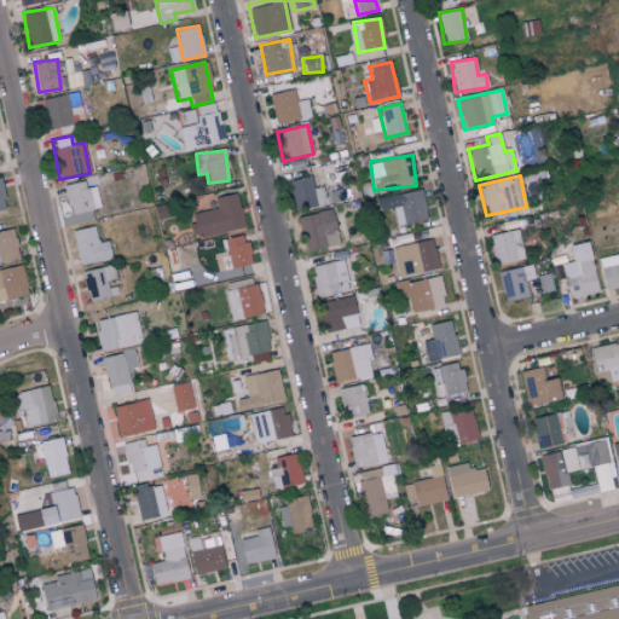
[(289,181),(295,209),(317,204),(311,177),(289,181)]
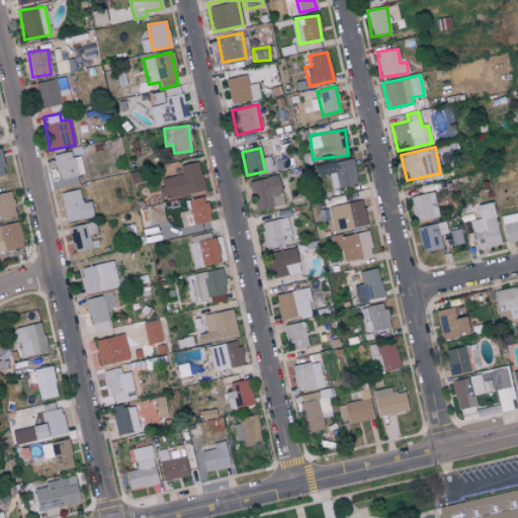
[(84,174),(79,149),(53,154),(59,180),(84,174)]
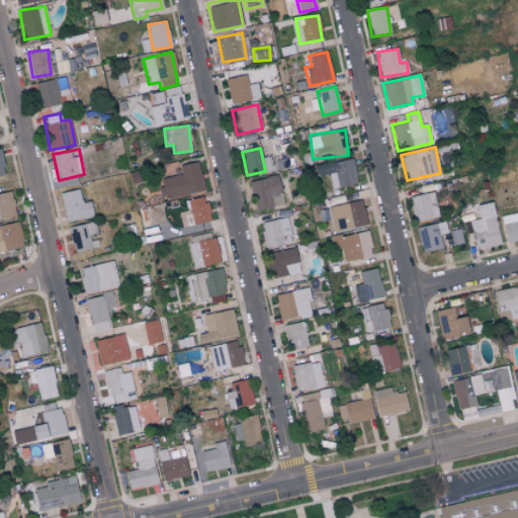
[(330,174),(331,187),(356,185),(353,160),(315,164),(316,175),(330,174)]
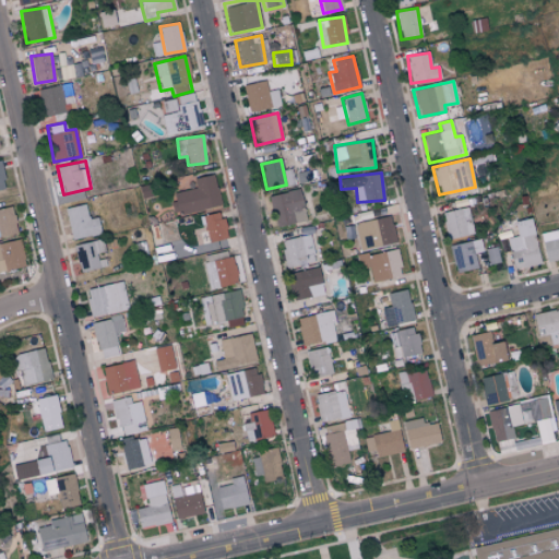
[(219,206),(214,175),(193,178),(195,189),(173,192),(176,214),(219,206)]
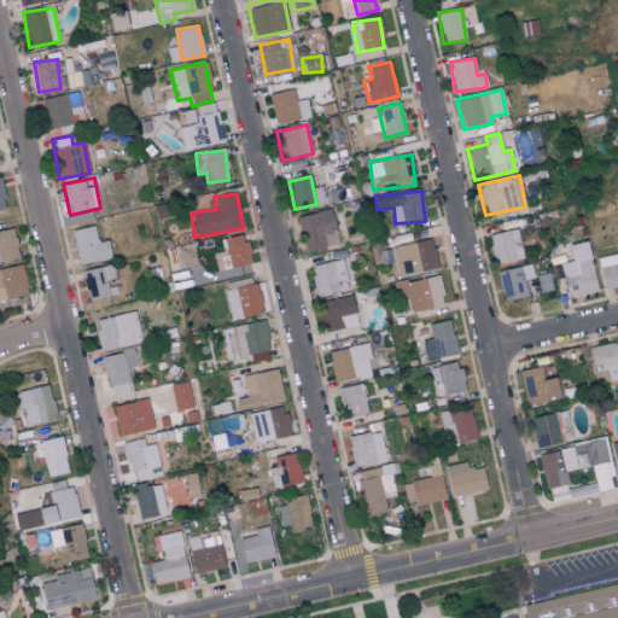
[(305,251),(338,243),(330,209),(296,217),(305,251)]
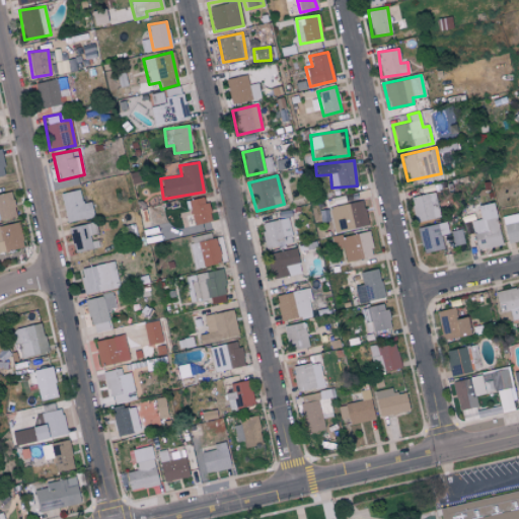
[(90,202),(82,203),(79,189),(60,194),(66,222),(93,216),(90,202)]
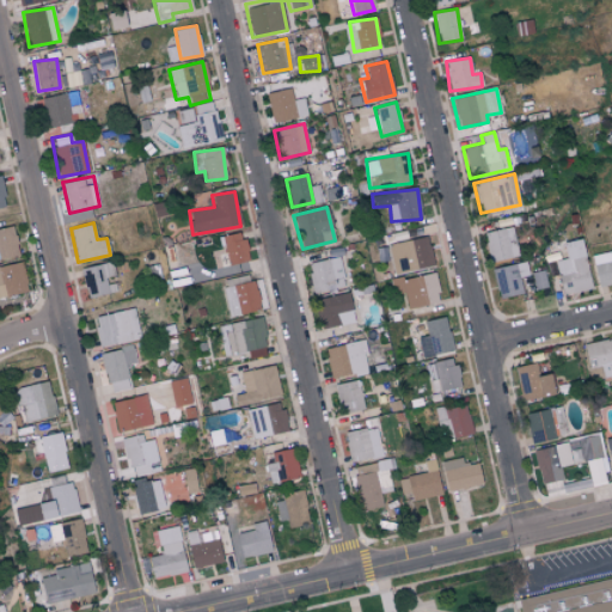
[(489,262),(518,257),(512,226),(483,232),(489,262)]
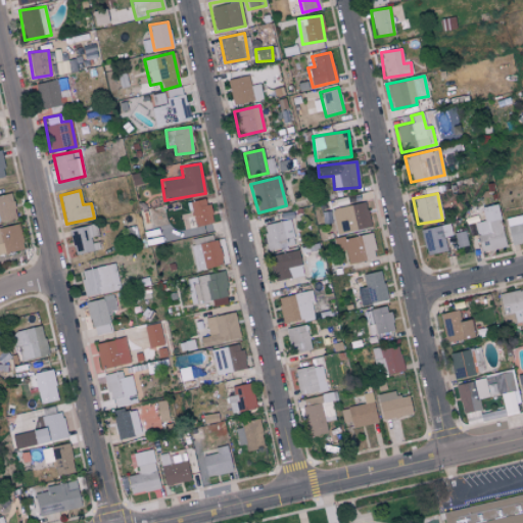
[(0,222),(15,220),(11,194),(0,195),(0,222)]
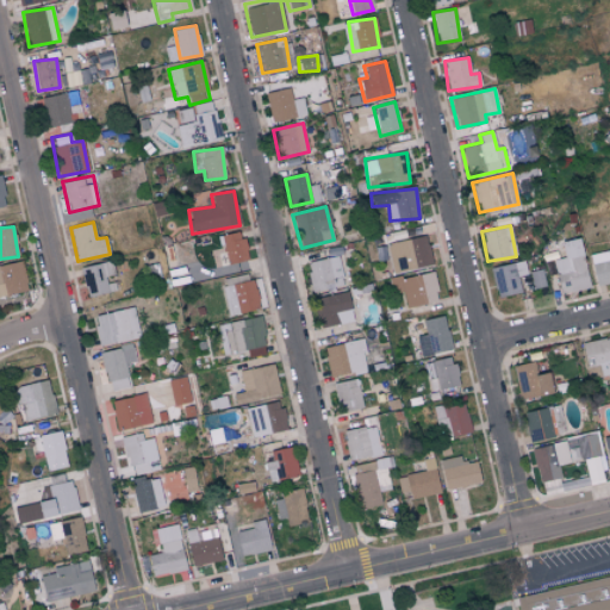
[(222,263),(247,257),(241,230),(215,236),(222,263)]
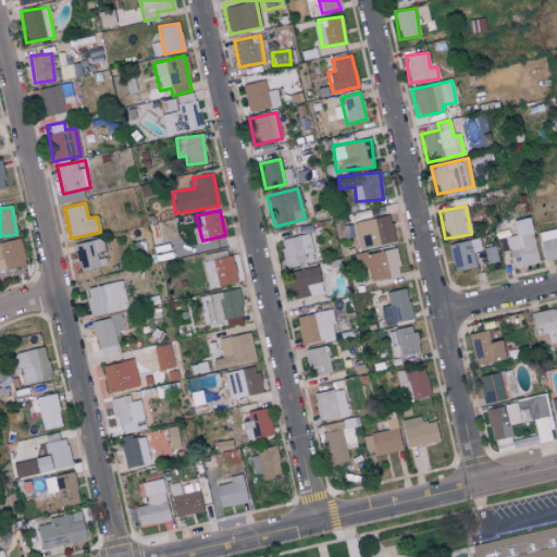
[(394,244),(391,217),(354,221),(357,248),(394,244)]
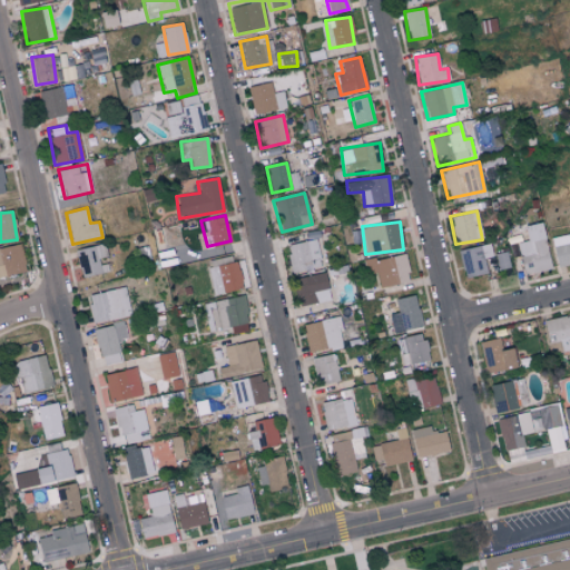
[(524,225),(527,241),(518,242),(522,274),(549,271),(543,223),(524,225)]
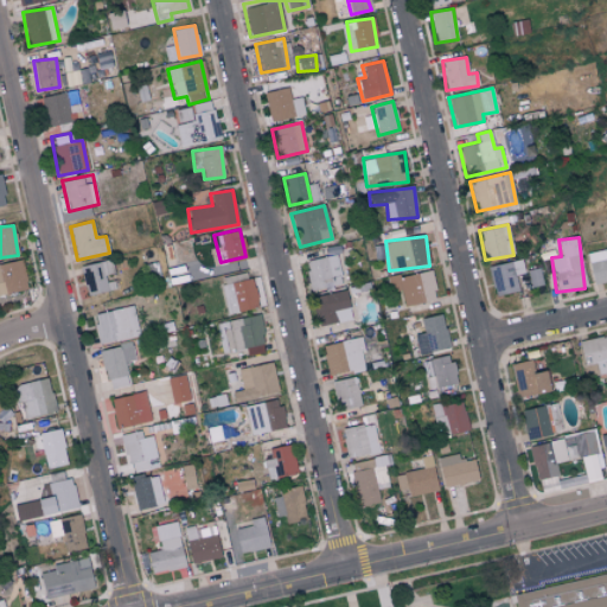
[(606,248),(587,253),(593,283),(606,281),(606,248)]
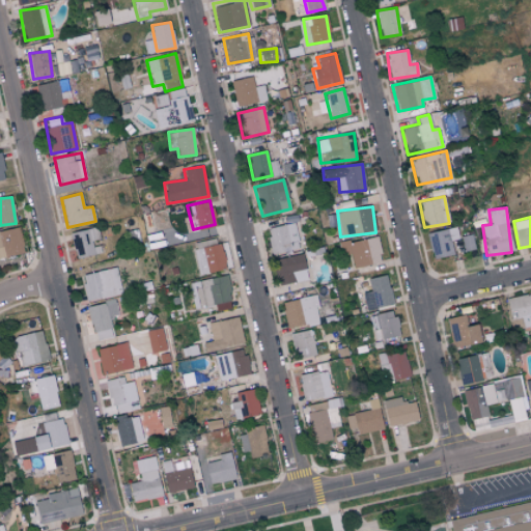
[(267,228),(271,254),(299,249),(294,223),(267,228)]
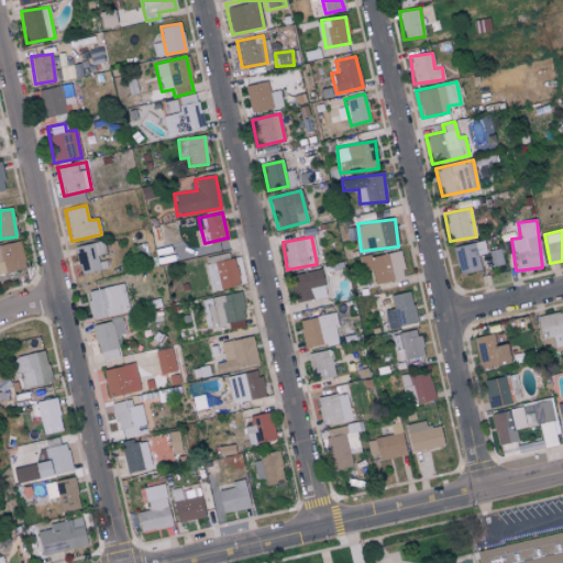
[(0,274),(26,267),(19,240),(0,244),(0,274)]
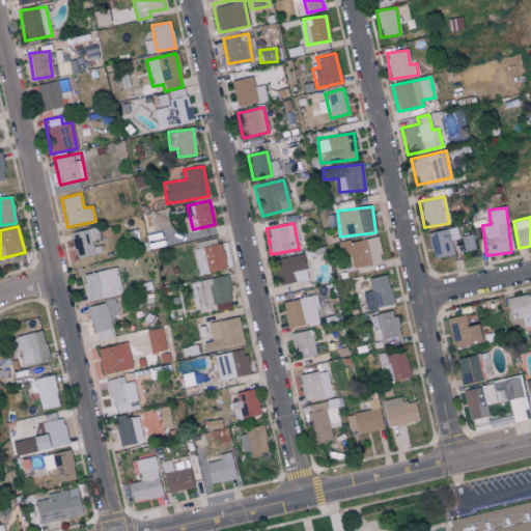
[(453,254),(450,241),(458,239),(455,226),(426,233),(432,259),(453,254)]
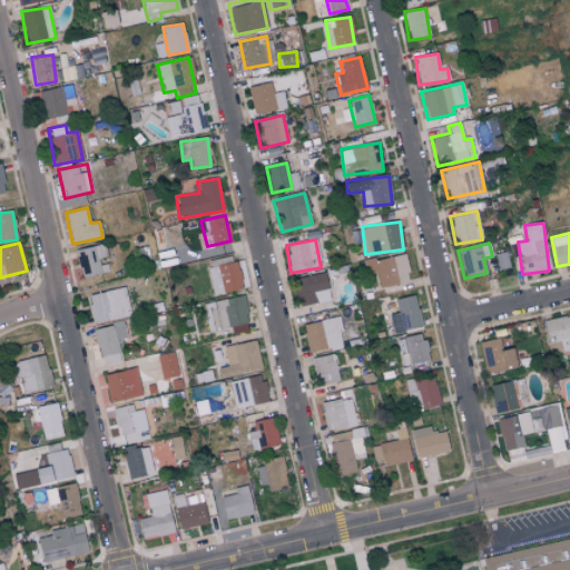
[(107,259),(105,244),(76,248),(80,276),(108,272),(107,259)]
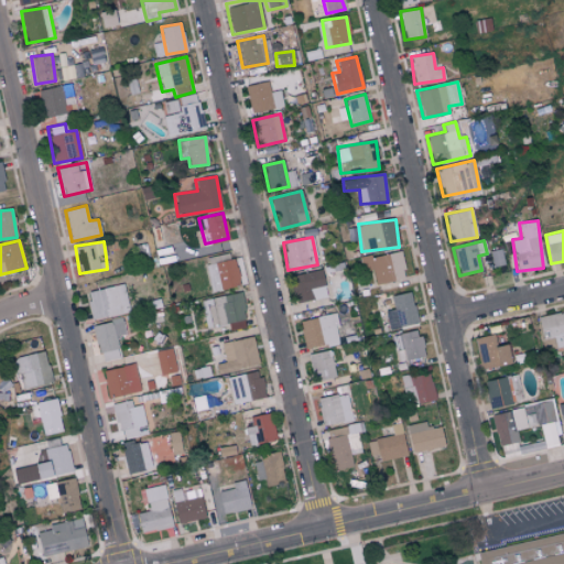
[(489,251),(492,267),(503,264),(500,249),(489,251)]
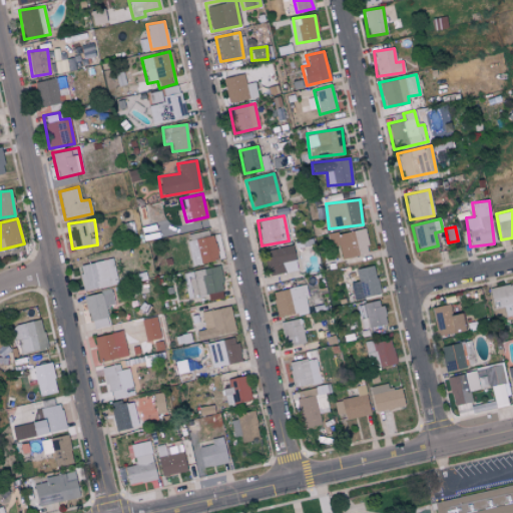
[(369,253),(364,228),(328,234),(330,247),(339,245),(341,259),(369,253)]
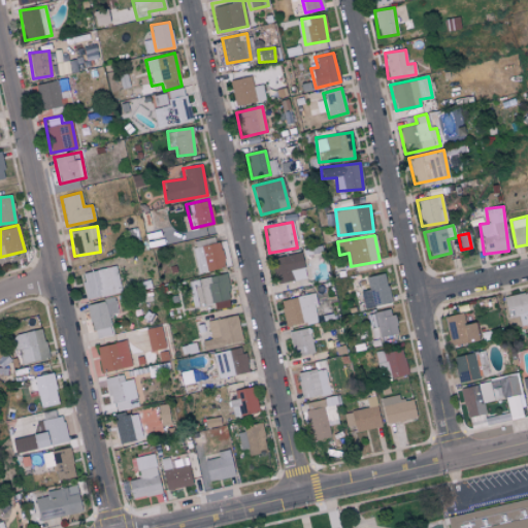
[(192,246),(198,273),(223,267),(217,240),(192,246)]
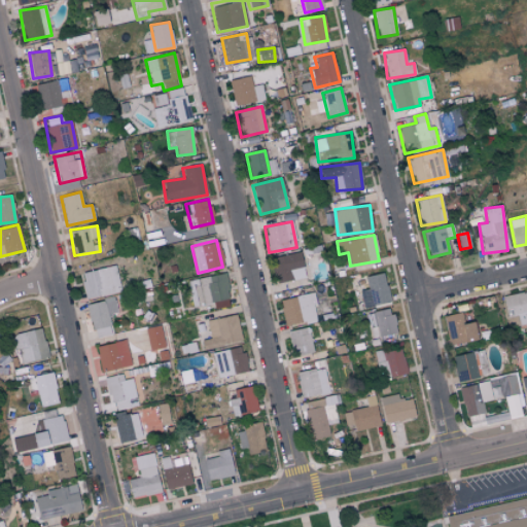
[(304,279),(302,253),(271,256),(274,282),(304,279)]
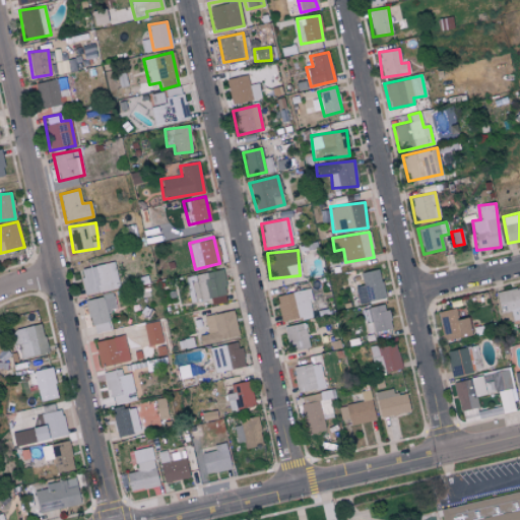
[(79,270),(85,296),(120,287),(114,261),(79,270)]
